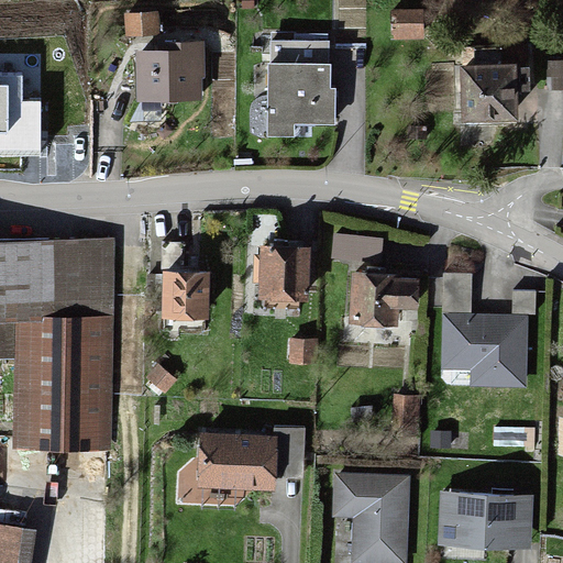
[(153,8),(123,4),(121,29),(151,32),(153,8)]
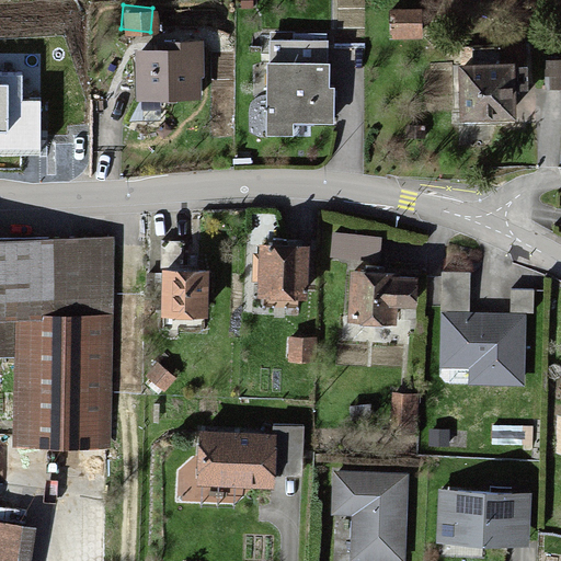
[(201,39),(138,41),(139,89),(202,89),(201,39)]
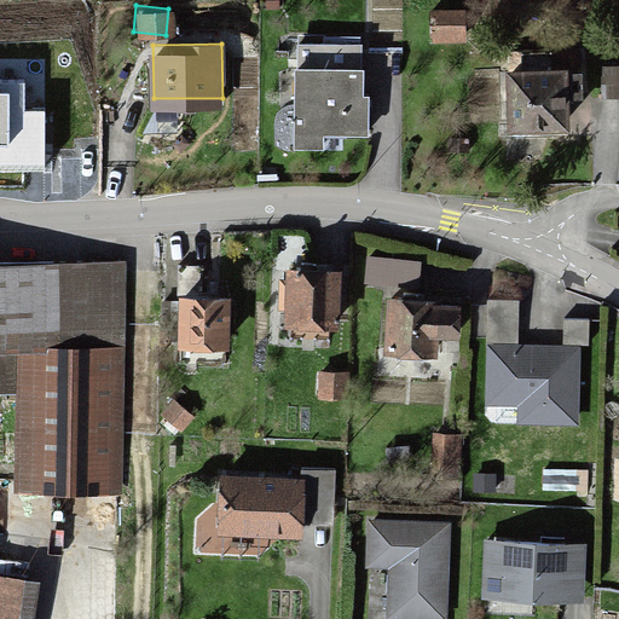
[(566,59),(504,59),(504,123),(566,123),(566,59)]
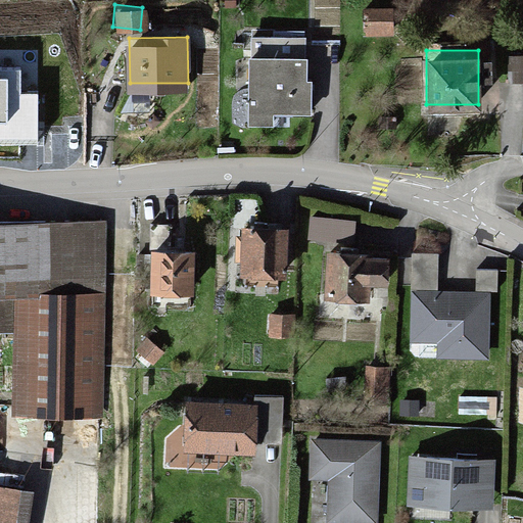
[(302,54),(240,53),(239,108),(301,109),(302,54)]
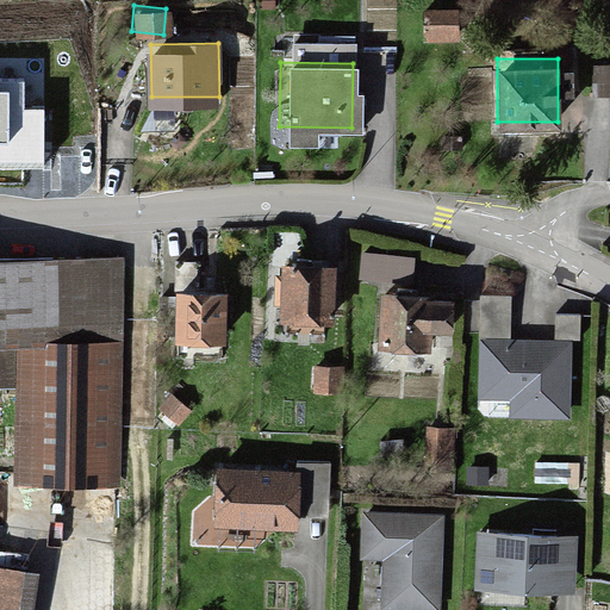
[(25,79),(0,78),(0,167),(43,168),(43,107),(25,107),(25,79)]
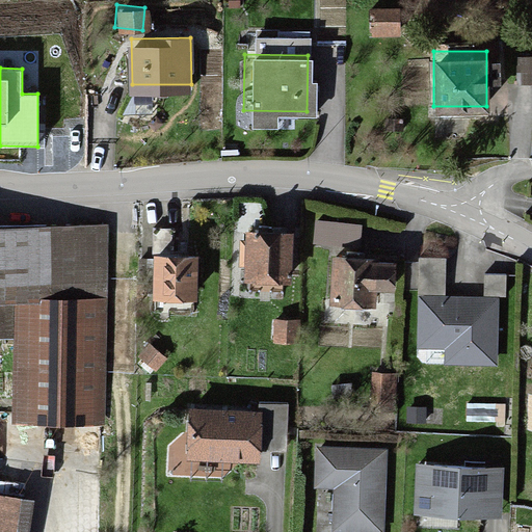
[(356,224),(316,223),(315,244),(356,245),(356,224)]
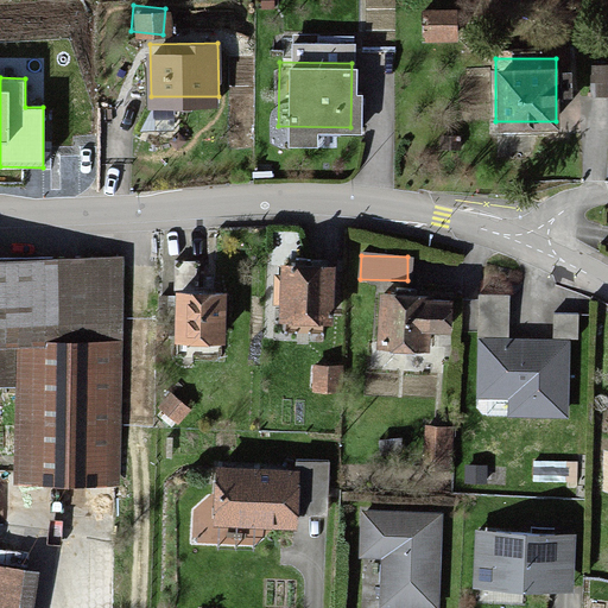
[(120,260),(0,257),(0,378),(12,379),(10,476),(114,480),(120,260)]
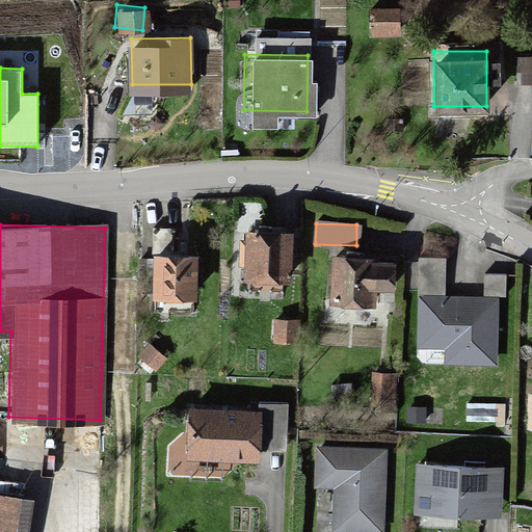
[(282,230),(245,229),(244,267),(281,269),(282,230)]
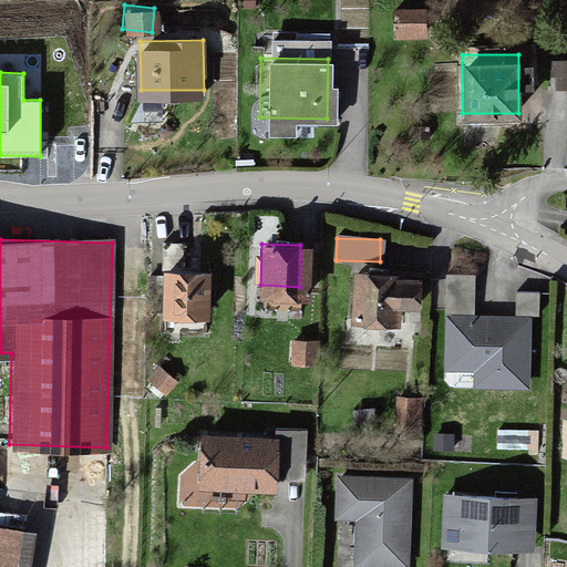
[(204,268),(160,267),(158,297),(203,299),(204,268)]
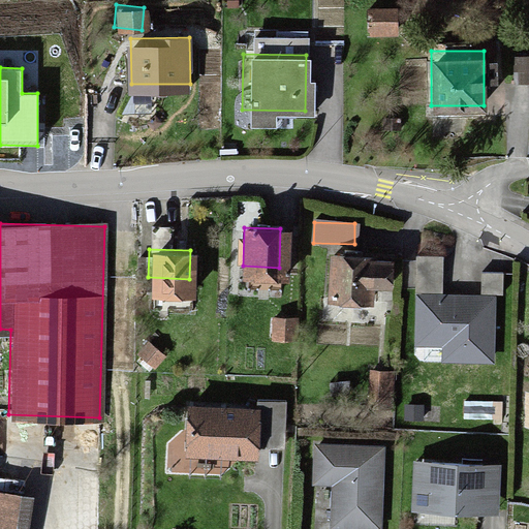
[(385,253),(331,251),(330,296),(364,297),(364,278),(384,279),(385,253)]
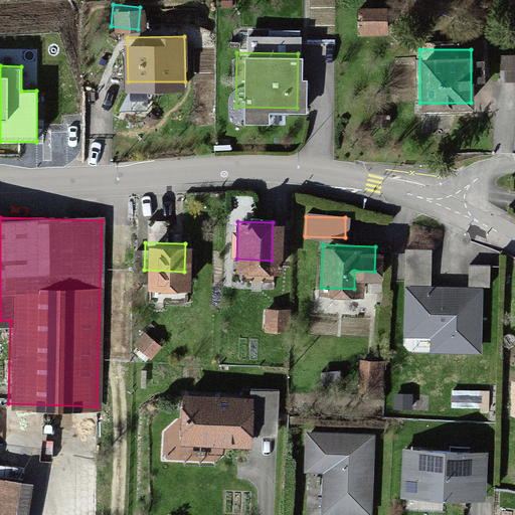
[(433,250),(405,249),(404,287),(432,287),(433,250)]
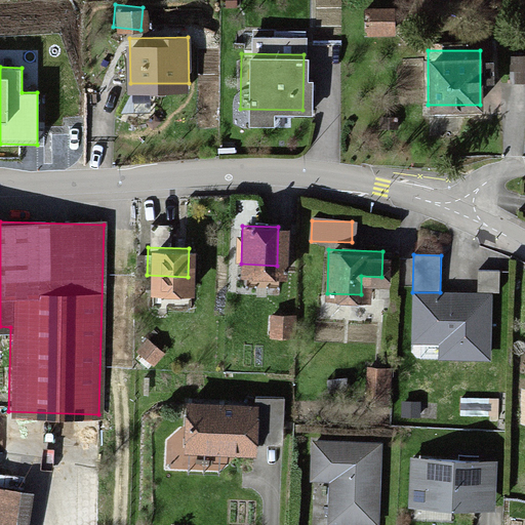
[(500,270),(478,269),(478,293),(492,293),(499,293),(500,270)]
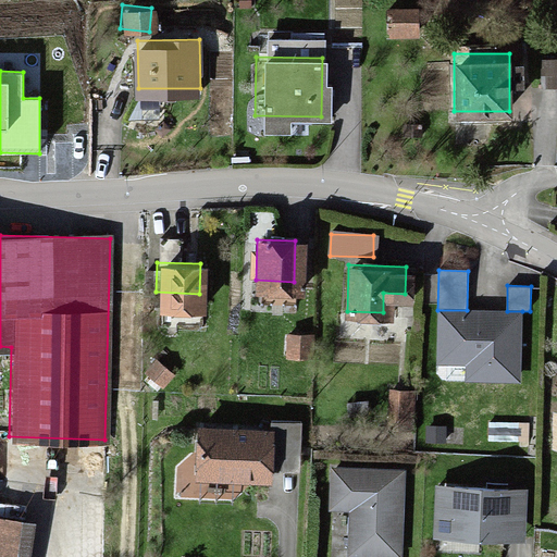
[(467,310),(437,310),(435,366),(466,366),(465,382),(520,383),(522,311),(507,311),(467,310)]
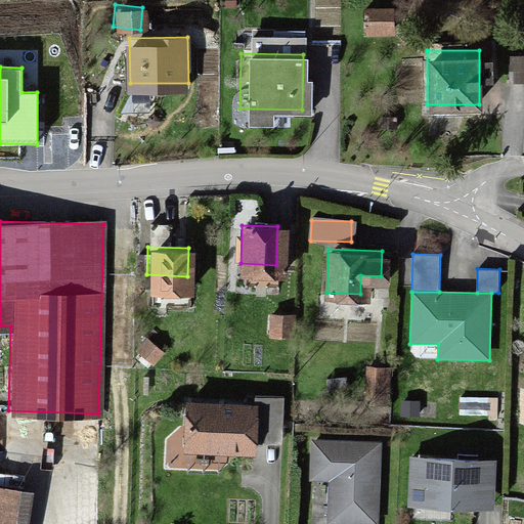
[(297,314),(269,313),(267,339),(295,340),(297,314)]
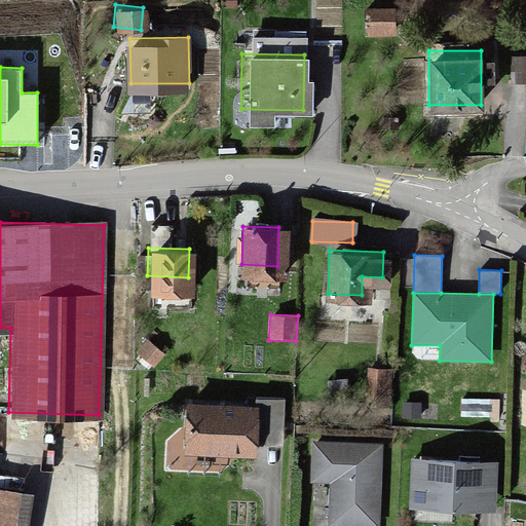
[(392,372),(369,370),(367,406),(390,407),(392,372)]
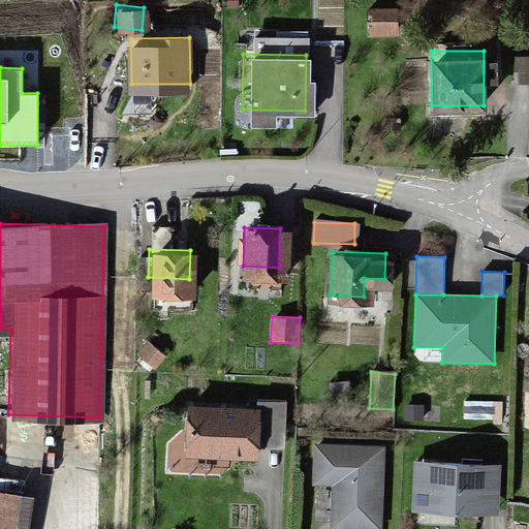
[(260,409),(187,406),(185,458),(258,461),(260,409)]
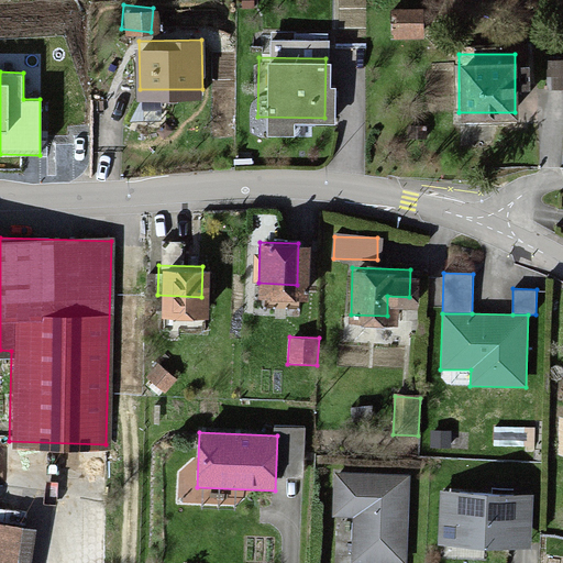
[(407,562),(410,476),(333,473),(332,517),(352,518),(351,562),(388,562),(407,562)]
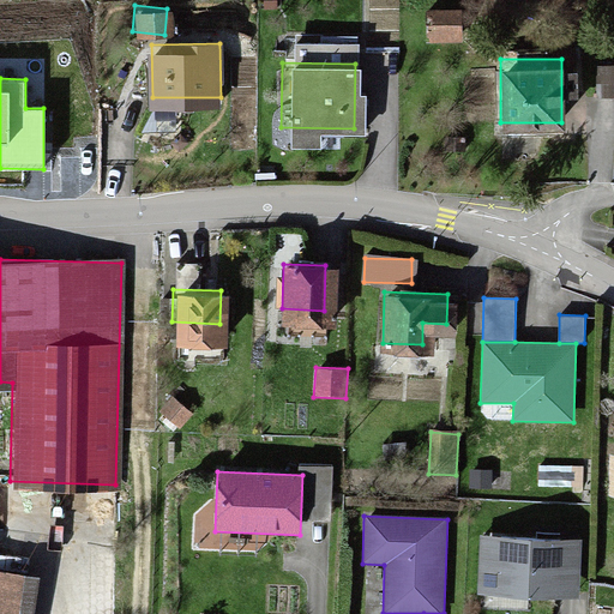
[(582,540),(481,536),(480,596),(579,600),(582,540)]
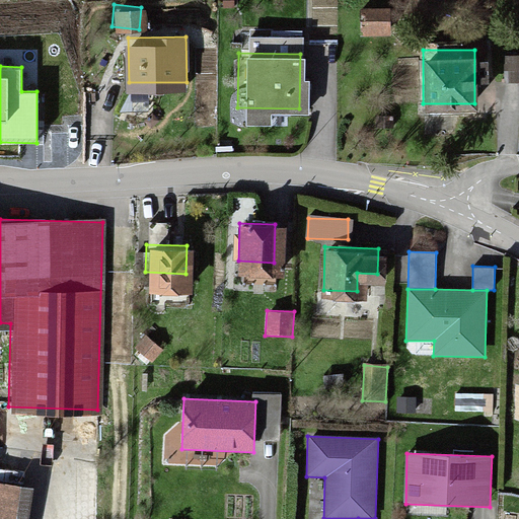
[(16,518),(19,482),(0,479),(0,518),(16,518)]
